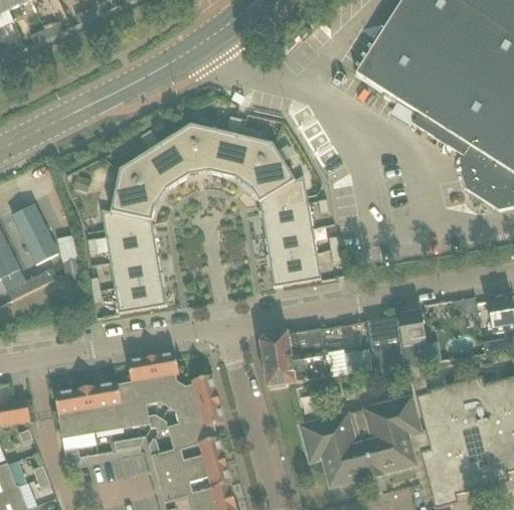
[(0,12),(9,8),(5,0),(0,0),(0,12)]
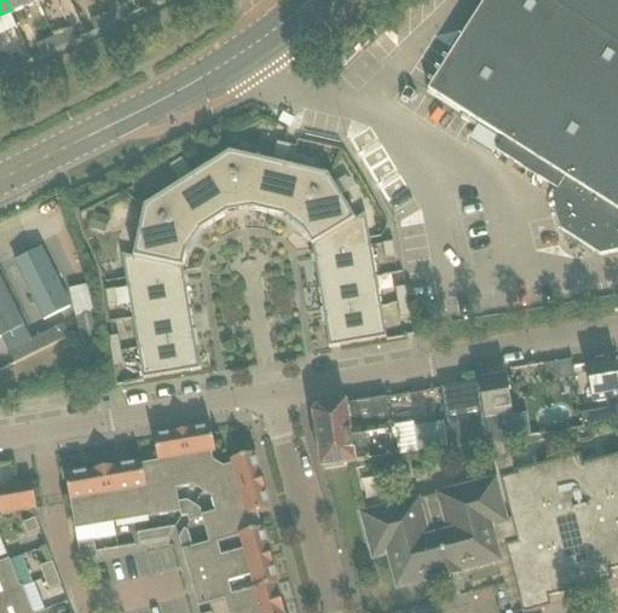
[(6,0),(11,10),(17,23),(45,11),(39,0),(6,0)]
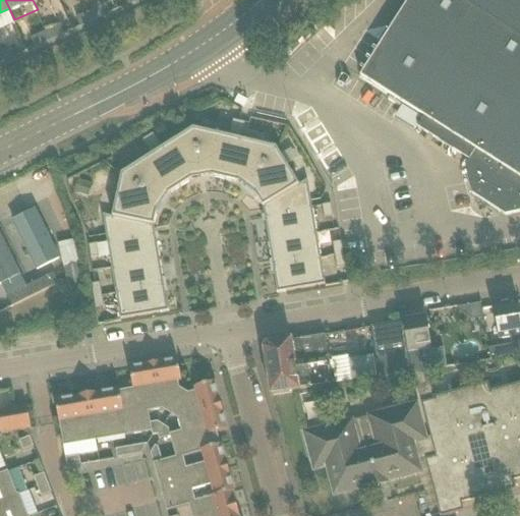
[(471,189),(505,211),(519,208),(519,0),(406,0),(360,72),(424,112),(417,122),(469,156),(465,161),(471,189)]
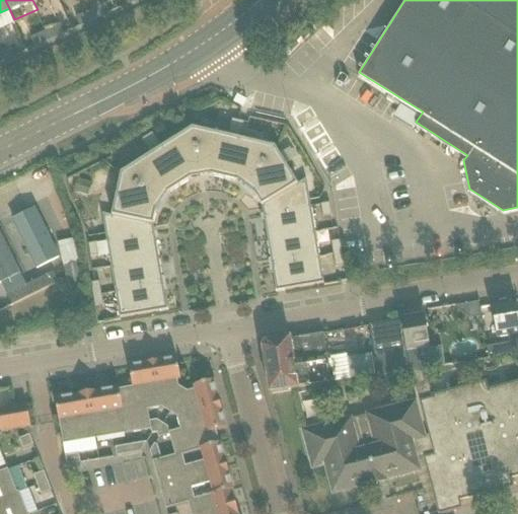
[(91,7),(95,15),(108,9),(104,1),(91,7)]
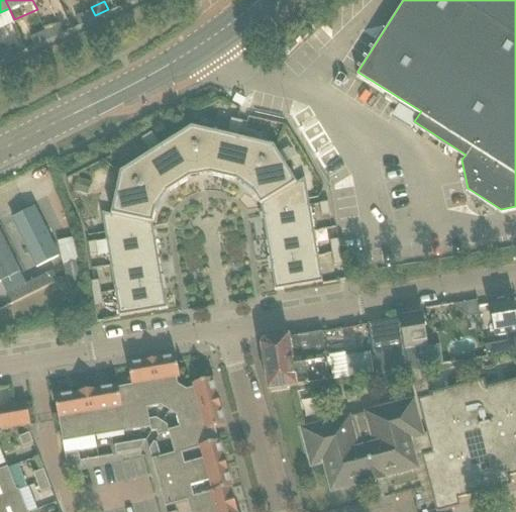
[(79,22),(95,15),(91,7),(76,14),(79,22)]
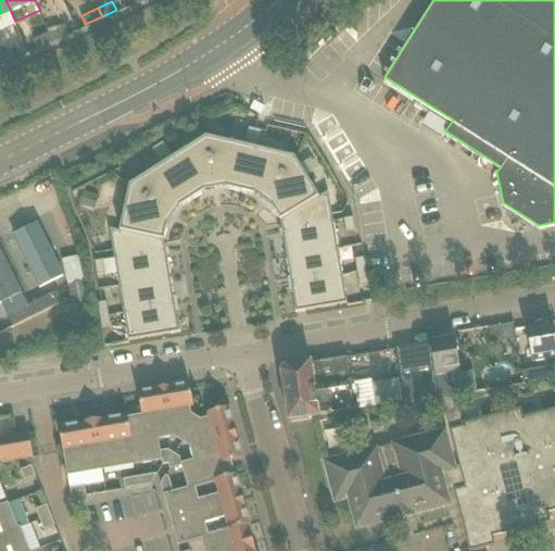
[(53,38),(67,32),(64,23),(49,29),(53,38)]
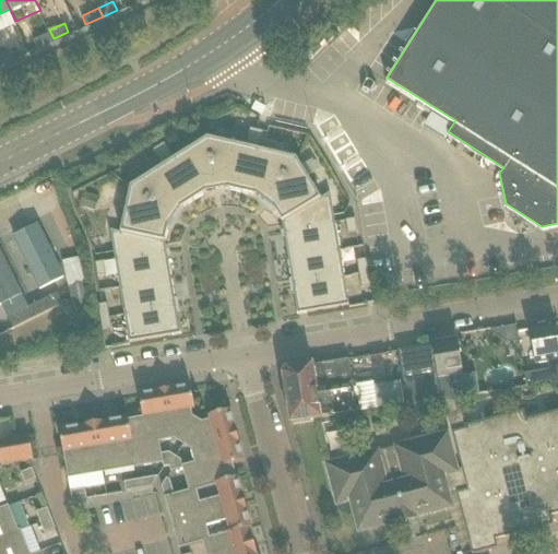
[(49,30),(33,37),(37,46),(54,38),(49,30)]
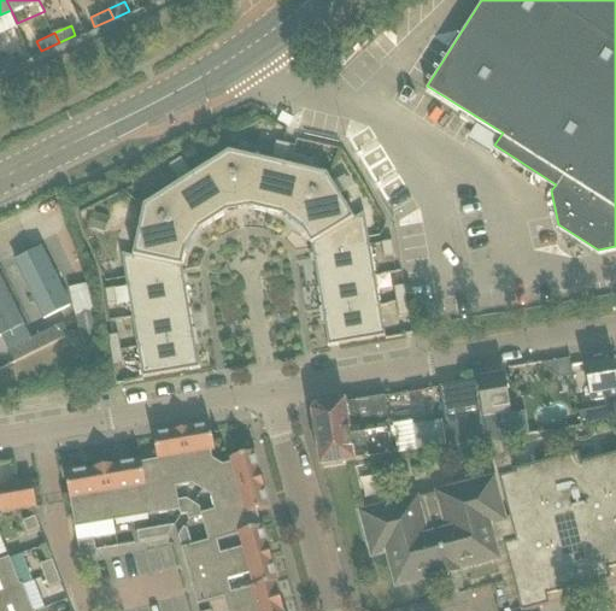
[(0,58),(5,68),(22,59),(17,50),(0,58)]
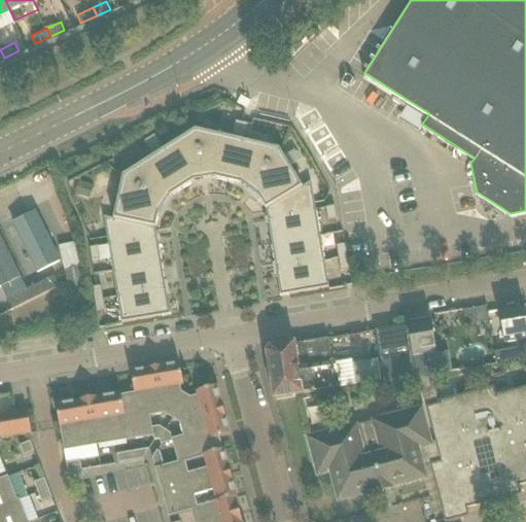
[(241,119),(236,117),(232,135),(196,127),(204,177),(214,175),(228,178),(241,119)]
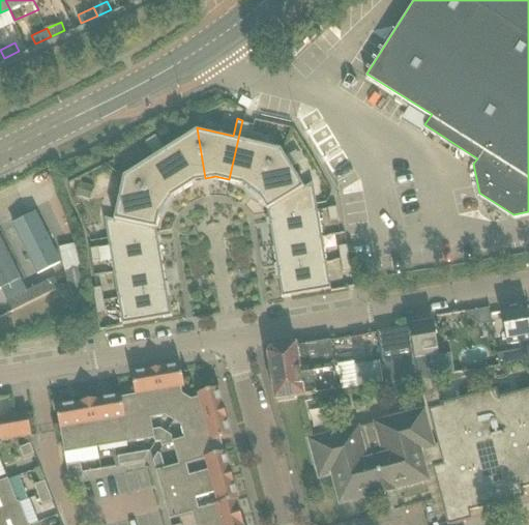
[(281,147),(244,139),(248,121),(242,120),(229,179),(242,182),(251,188),(281,147)]
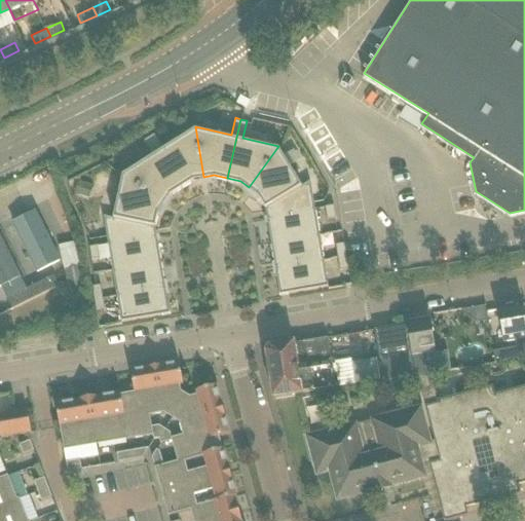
[(149,135),(182,186),(193,179),(203,177),(195,126),(163,146),(154,132),(149,135)]
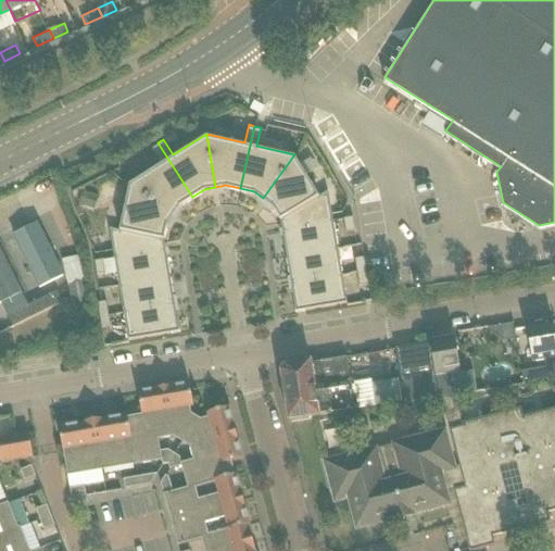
[(179,204),(192,197),(158,142),(152,146),(162,162),(129,183),(173,213),(179,204)]
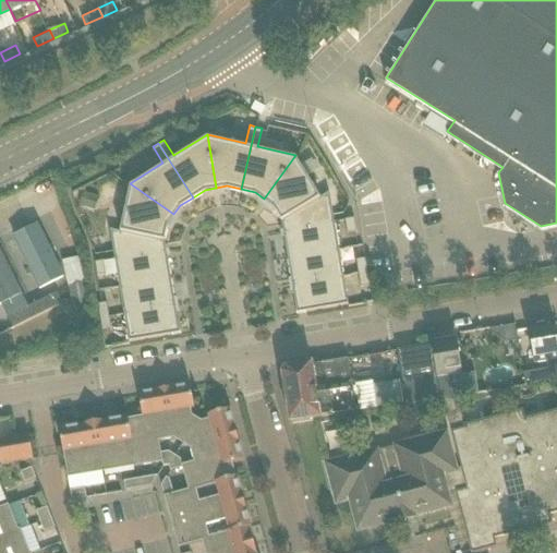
[(295,155),(264,199),(273,205),(280,218),(319,194),(295,155)]
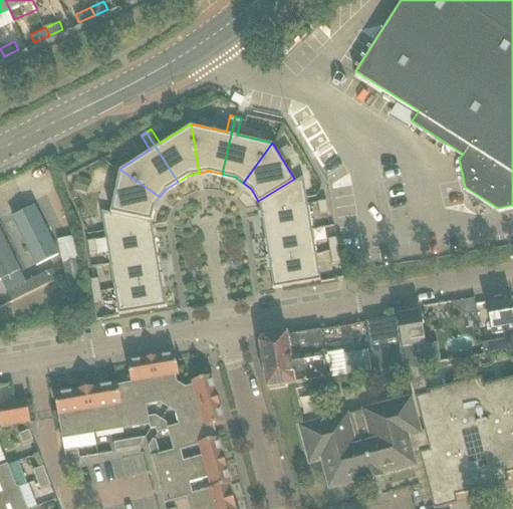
[(160,197),(119,169),(110,210),(152,221),(155,206),(160,197)]
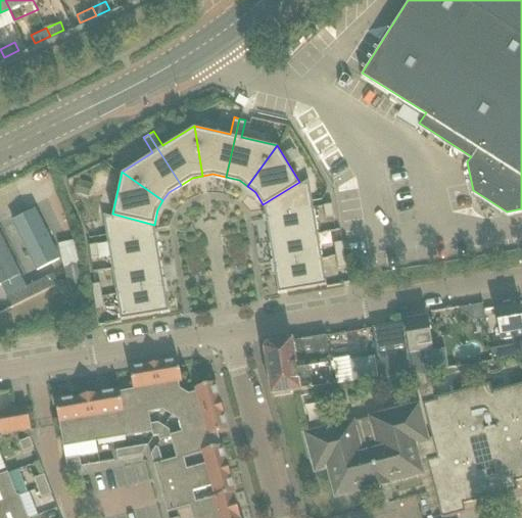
[(75,190),(89,194),(93,181),(79,177),(75,190)]
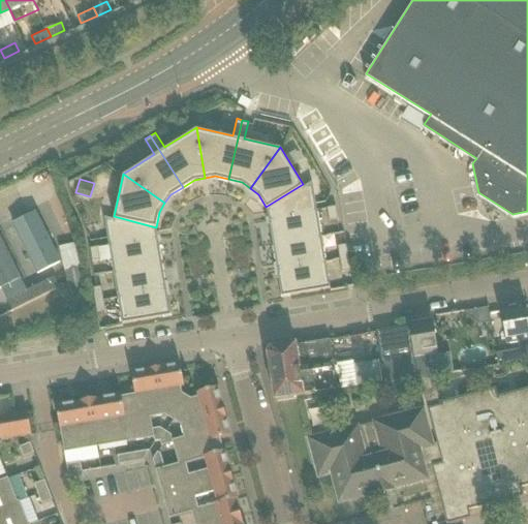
[(303,184),(266,207),(267,207),(267,209),(315,201),(312,179),(303,184)]
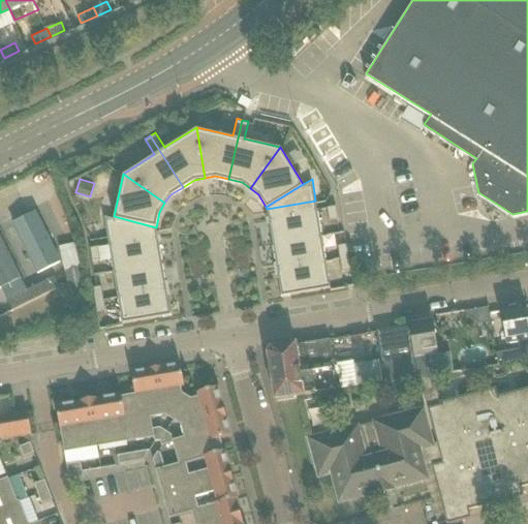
[(268,215),(316,207),(315,201),(267,209),(268,215)]
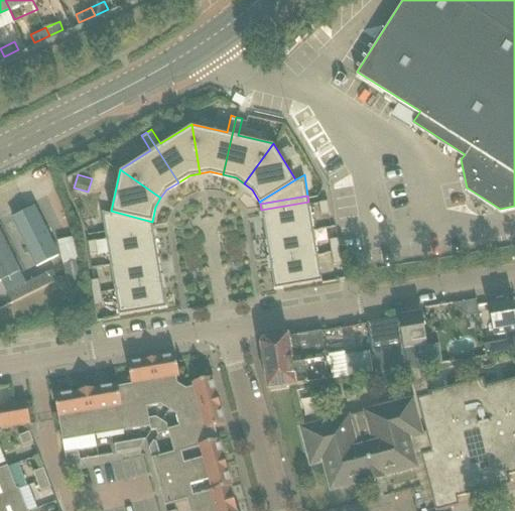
[(317,200),(320,213),(329,211),(327,199),(317,200)]
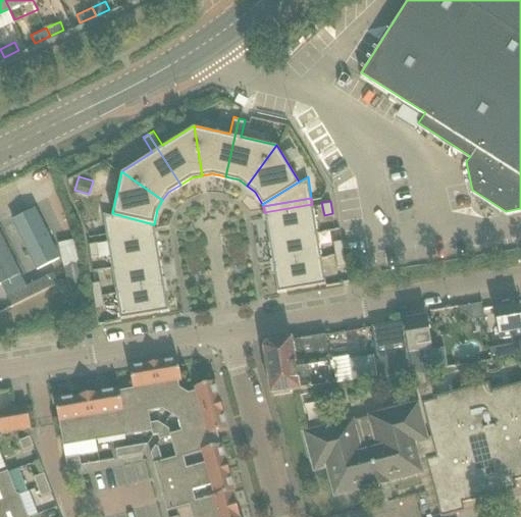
[(37,203),(12,214),(36,266),(60,255),(37,203)]
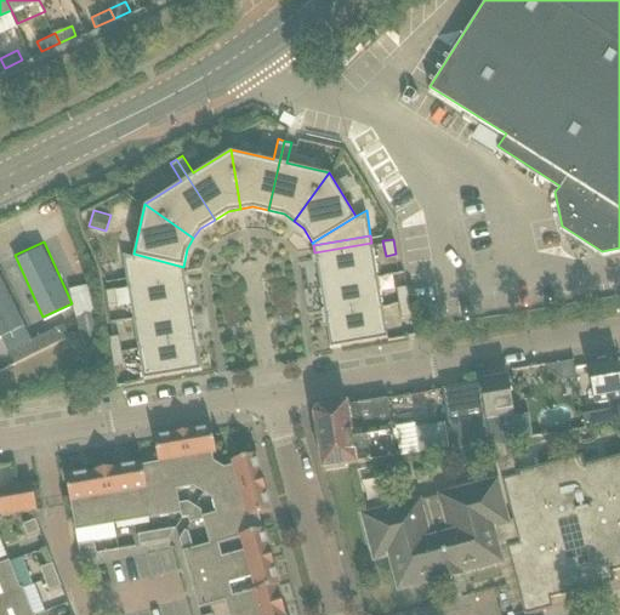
[(376,273),(371,243),(314,252),(319,283),(376,273)]
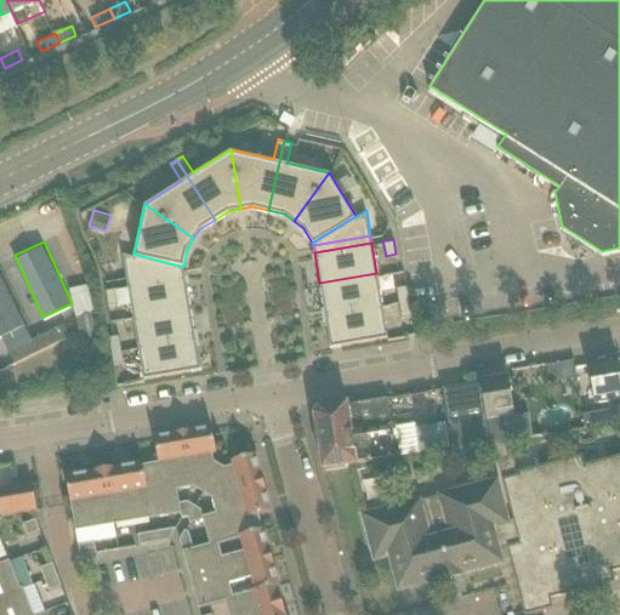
[(121,251),(126,277),(183,267),(134,254),(121,251)]
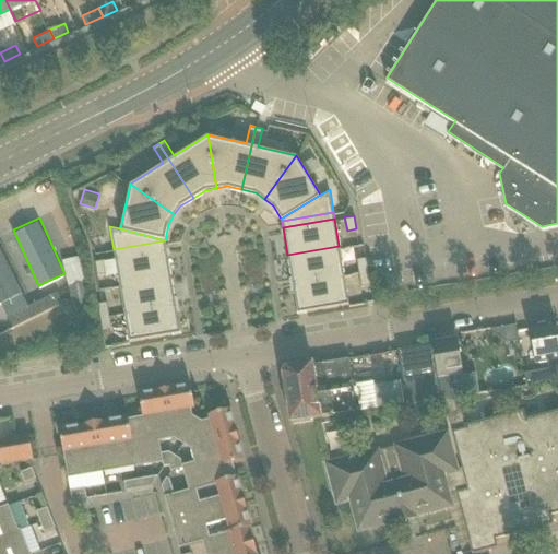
[(115,256),(166,247),(165,240),(114,249),(115,256)]
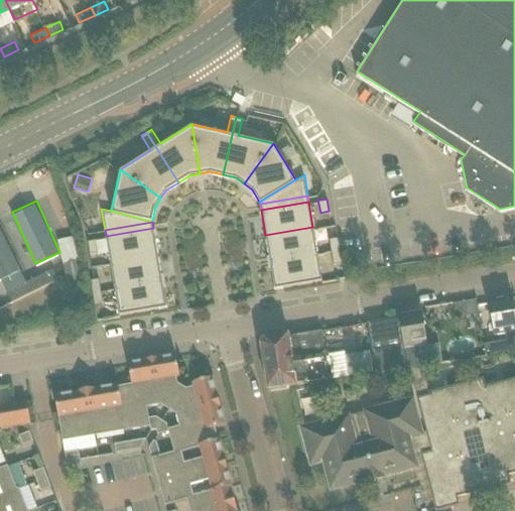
[(0,278),(1,277),(20,268),(0,227),(0,278)]
